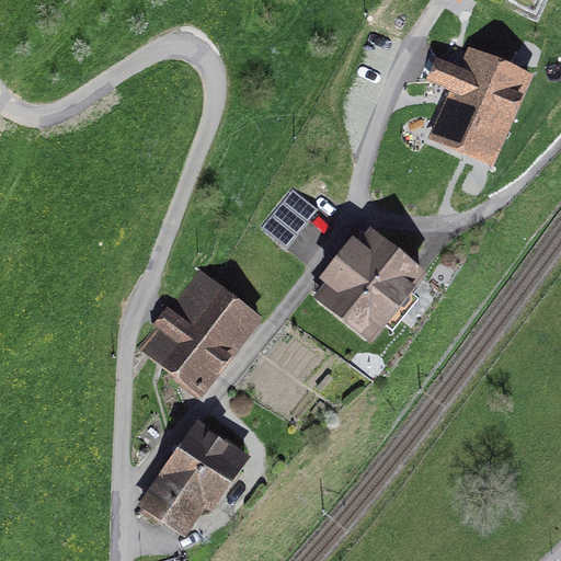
[(433,141),(495,170),(535,83),(468,53),(459,71),(441,63),(430,87),(453,98),(433,141)]
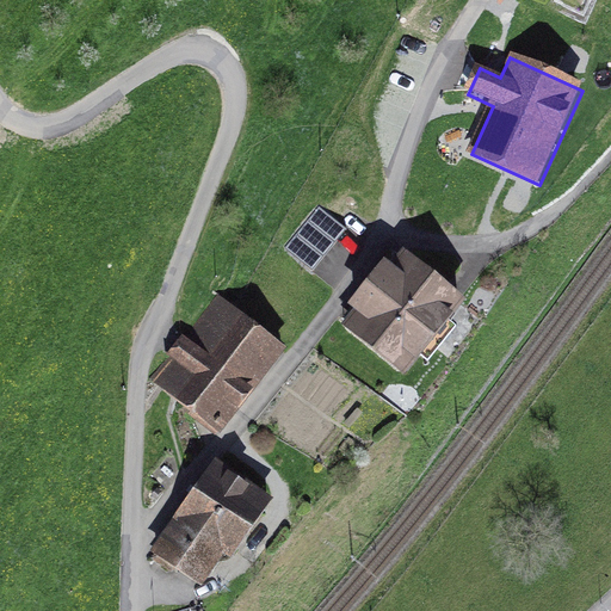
[(319,208),(284,248),(312,272),(347,232),(319,208)]
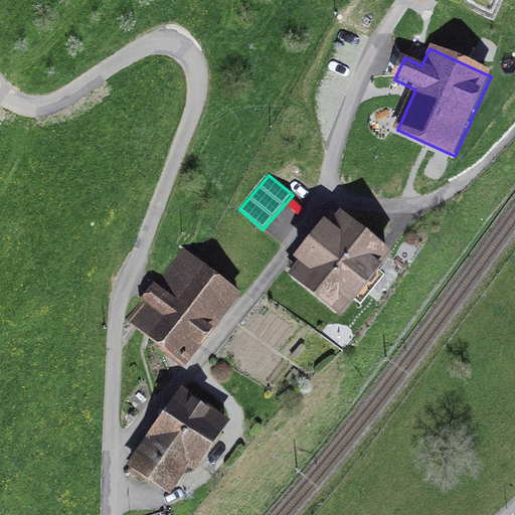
[(289,270),(341,311),(392,245),(341,205),(331,217),(324,212),(294,251),(299,256),(289,270)]
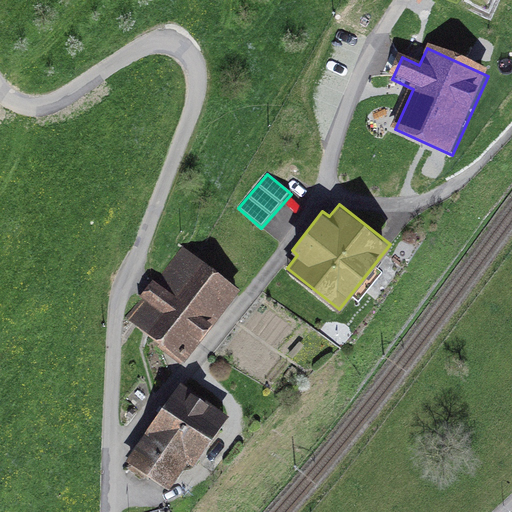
[(184,246),(128,317),(162,343),(159,346),(182,364),(240,289),(184,246)]
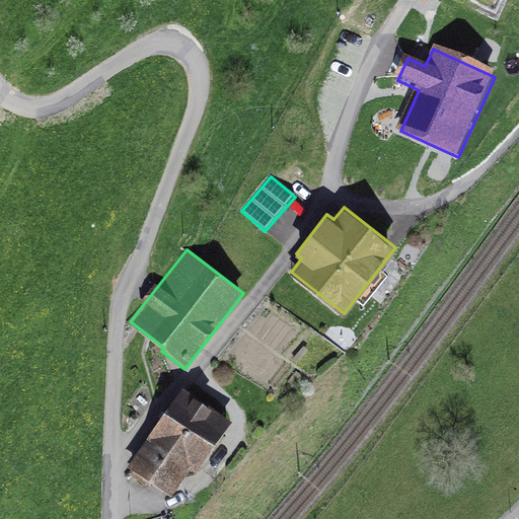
[(182,387),(129,466),(170,495),(190,466),(198,472),(232,421),(182,387)]
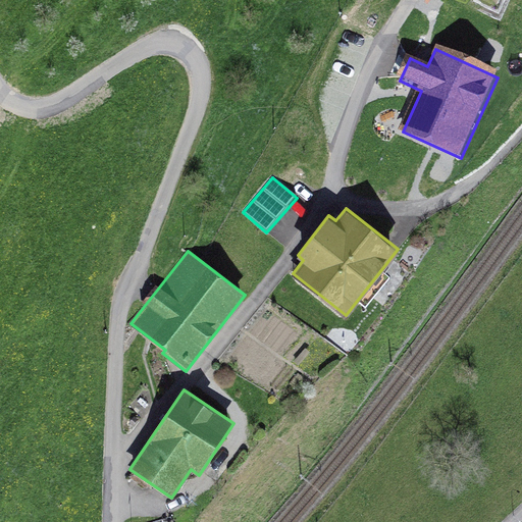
All buildings are outlined.
